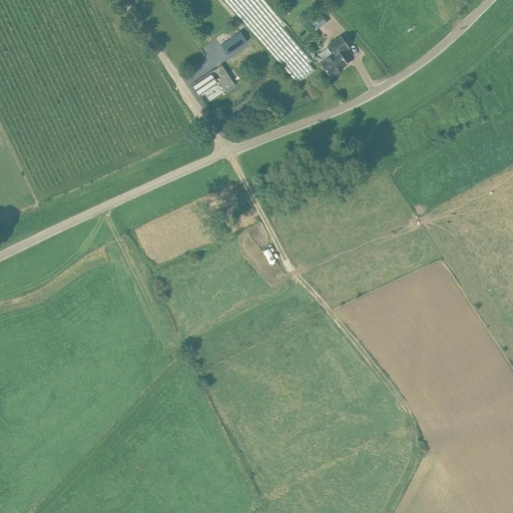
[(321,15),(311,22),(316,29),(326,23),(321,15)]
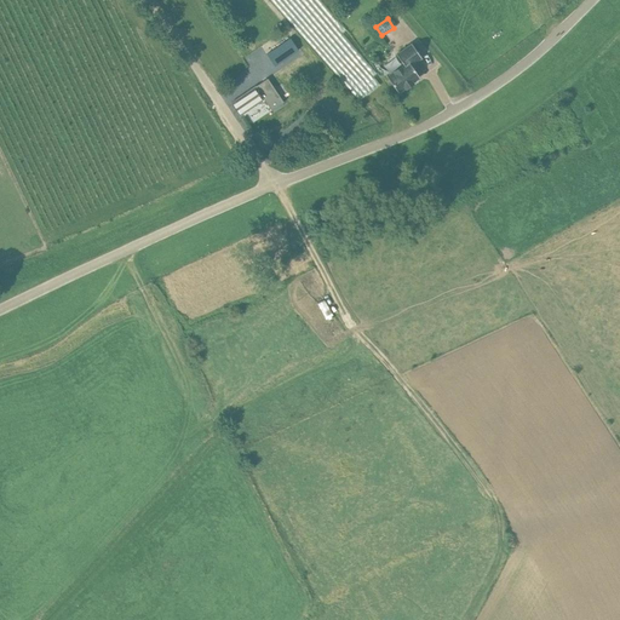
[(290,38),(267,55),(275,67),(298,50),(290,38)]
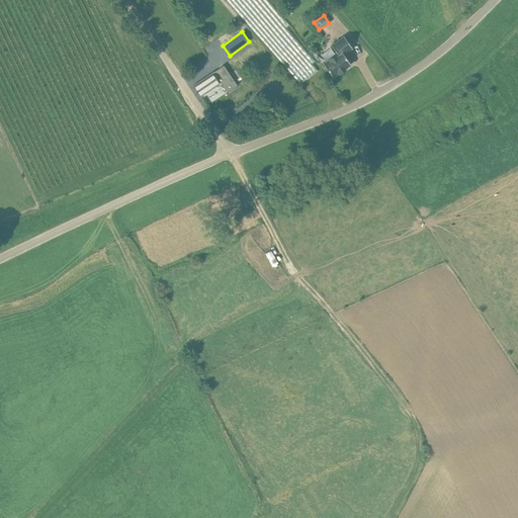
[(344,54),(353,48),(345,35),(332,45),(338,54),(324,63),(333,77),(339,73),(340,73),(346,69),(345,68),(351,64),(344,54)]
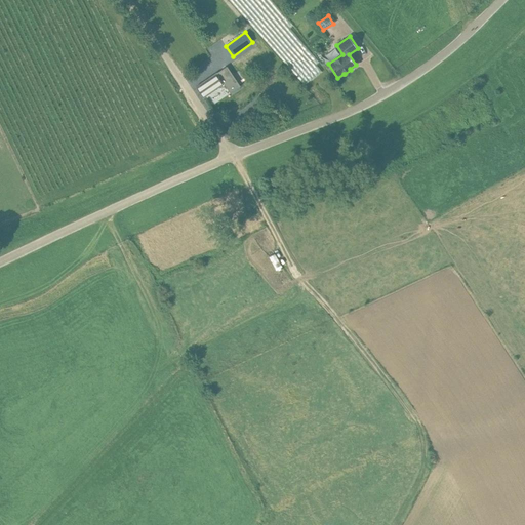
[(235,73),(250,63),(246,55),(231,66),(235,73)]
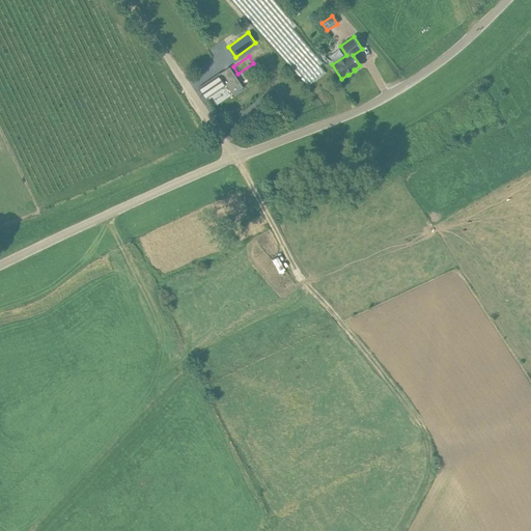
[(229,67),(197,88),(204,100),(226,85),(232,95),(243,88),(229,67)]
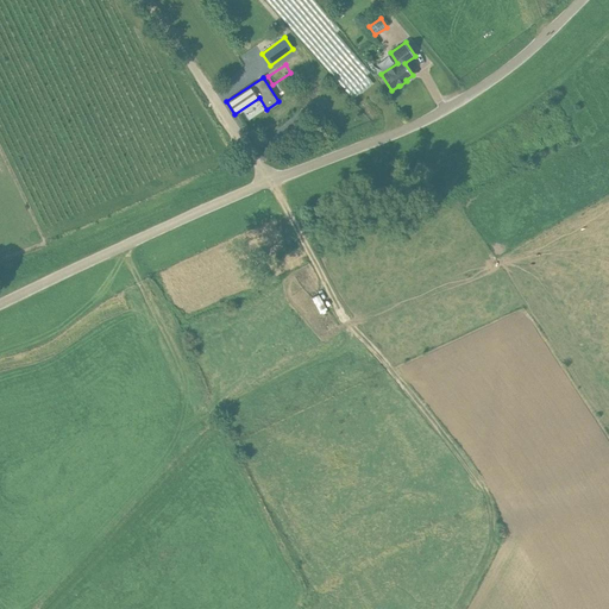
[(301,133),(306,142),(312,138),(307,129),(301,133)]
